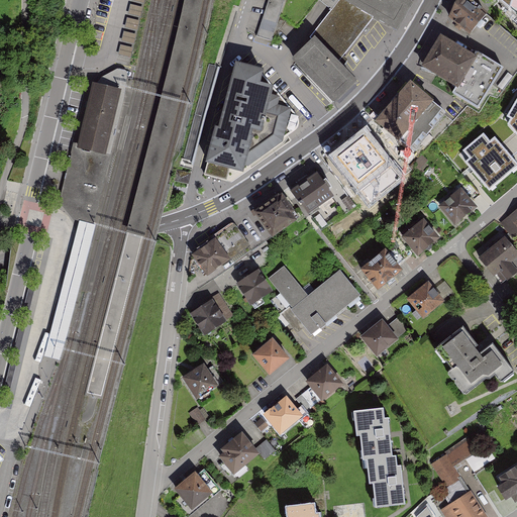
[(283,10),(288,1),(287,0),(269,0),(256,37),(274,43),(281,18),(283,10)]
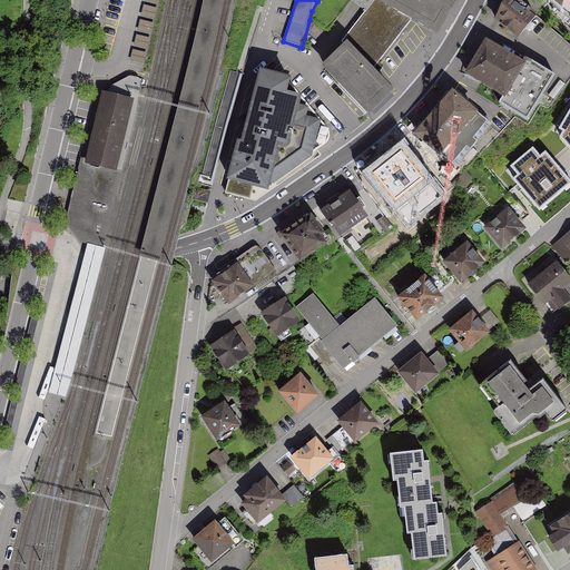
[(383,2),(384,0),(375,0),(341,42),(345,48),(350,45),(374,70),(411,22),(383,2)]
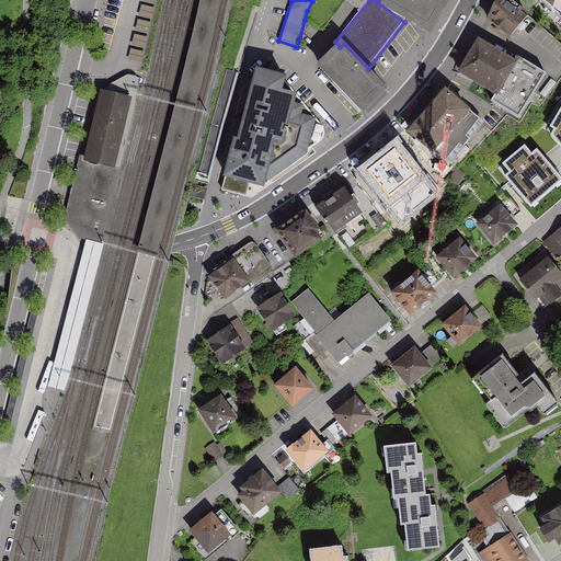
[(449,7),(436,0),(378,0),(377,2),(404,22),(432,38),(449,7)]
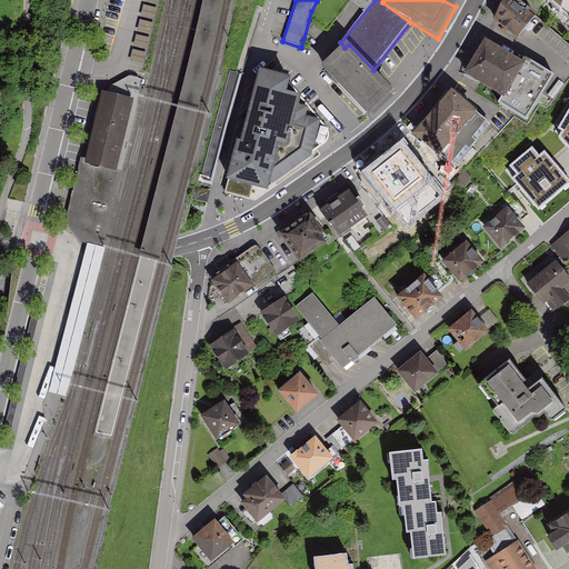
[(537,19),(513,0),(512,0),(495,21),(518,41),(528,30),(537,19)]
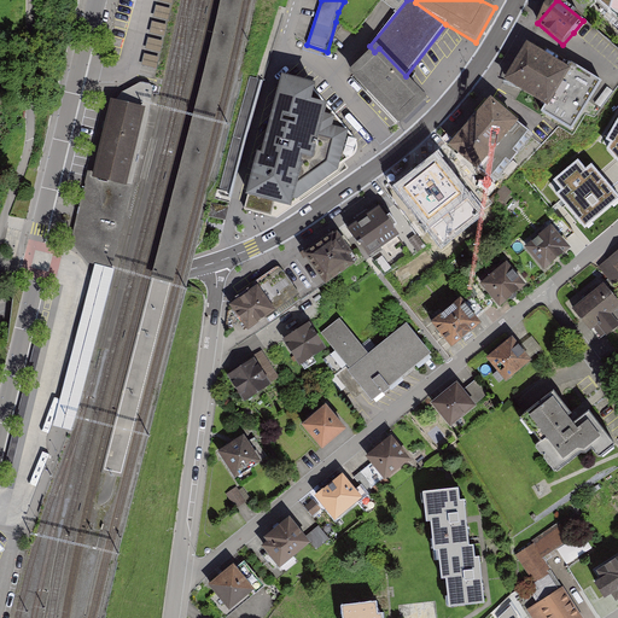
[(617,0),(594,0),(617,18),(617,0)]
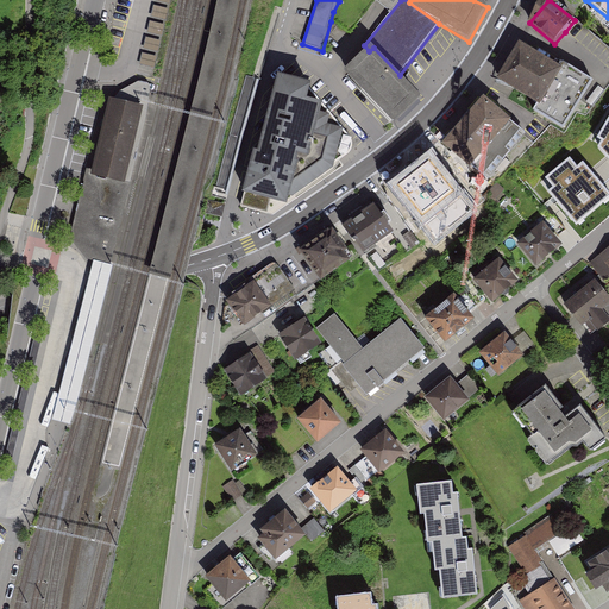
[(560,60),(521,36),(498,74),(539,98),(541,99),(564,62),(560,60)]
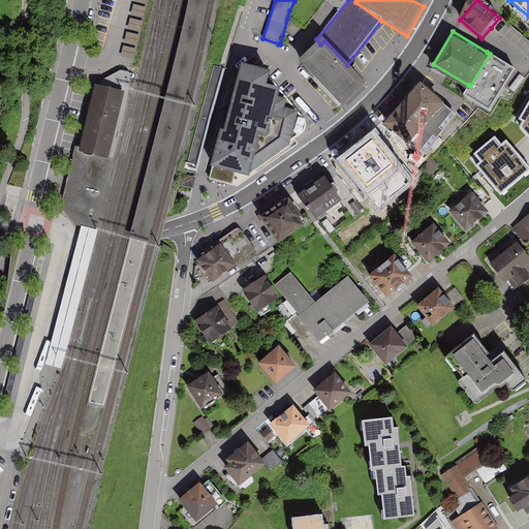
[(347,65),(324,41),(320,44),(301,63),(343,107),(365,84),(347,65)]
